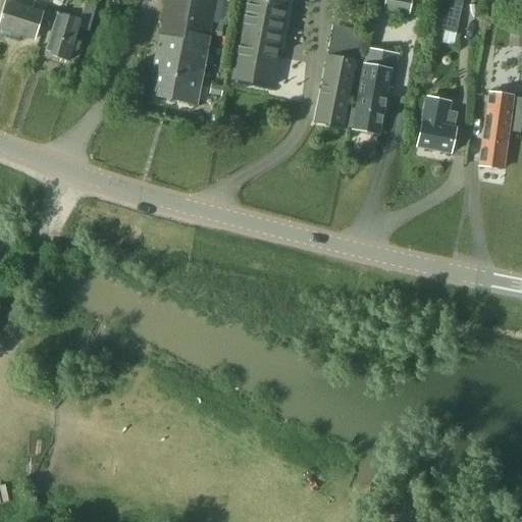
[(6,3),(0,21),(0,30),(33,41),(41,13),(32,10),(35,1),(33,0),(14,0),(13,5),(6,3)]
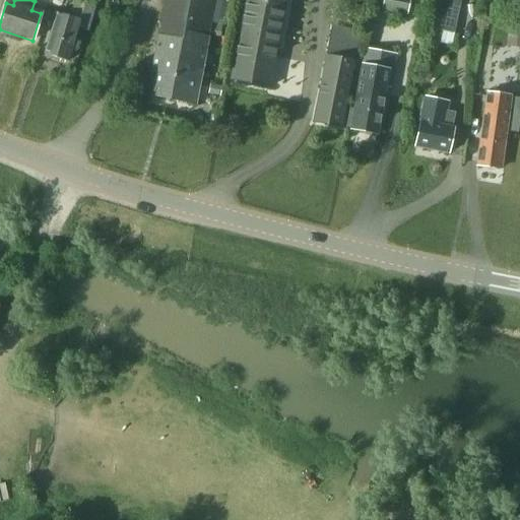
[(166,0),(151,73),(199,82),(214,0),(166,0)]
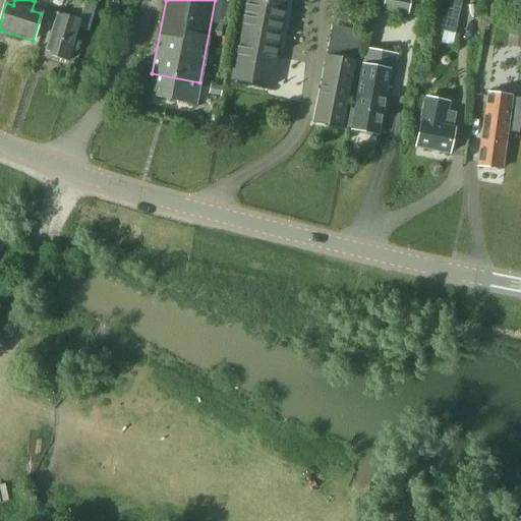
[(245,0),(230,80),(270,88),(286,0),(245,0)]
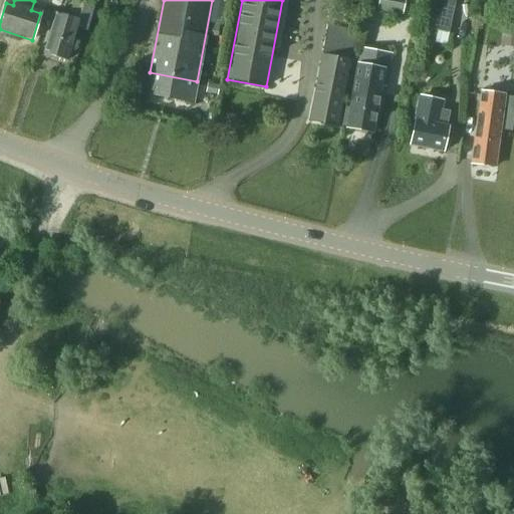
[(402,14),(404,0),(378,0),(377,10),(402,14)]
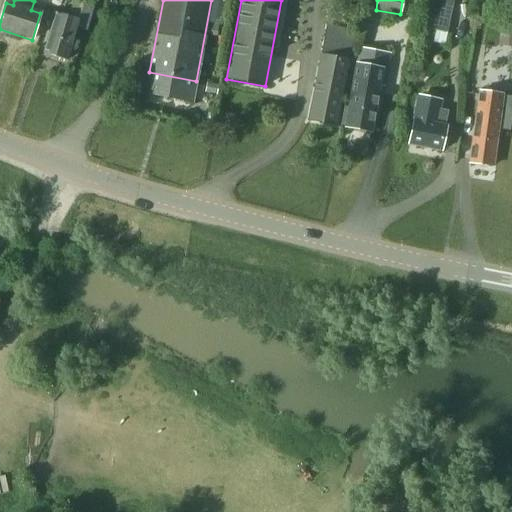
[(432,0),(430,14),(428,14),(425,29),(446,34),(449,19),(452,0),(432,0)]
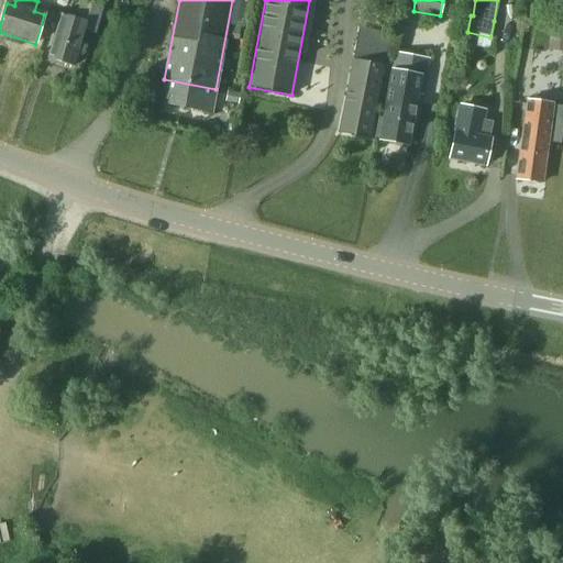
[(99,19),(102,8),(89,4),(86,15),(99,19)]
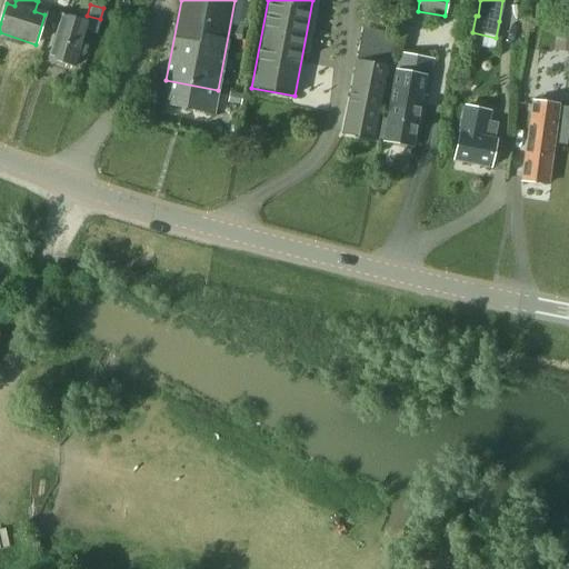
[(73,68),(87,22),(61,15),(48,59),(73,68)]
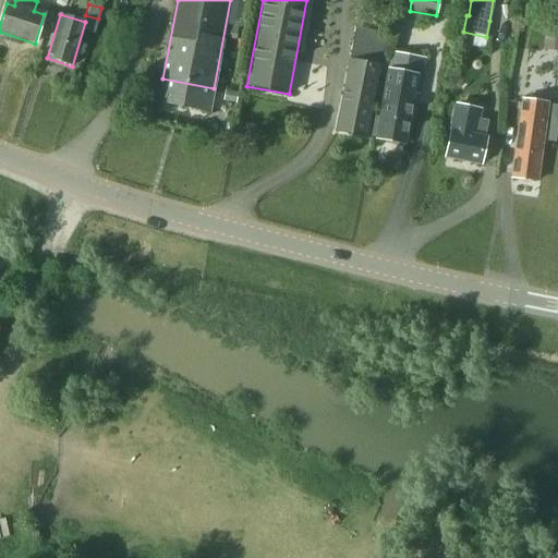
[(365,137),(385,41),(381,40),(383,34),(359,28),(358,36),(354,35),(336,132),(365,137)]
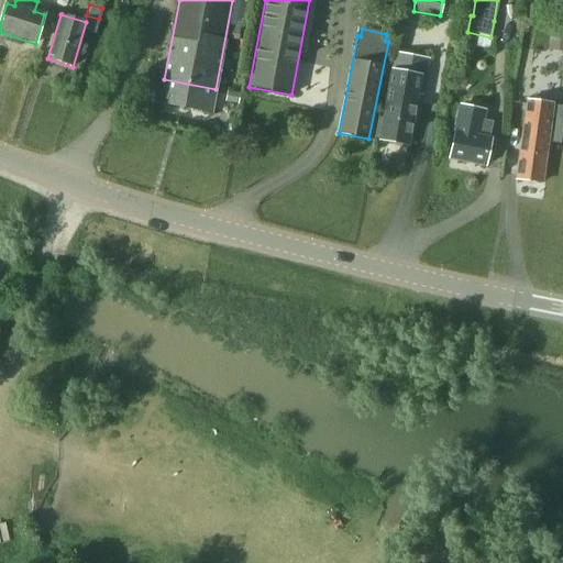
[(407,146),(420,76),(392,72),(382,127),(376,127),(374,138),(379,139),(379,141),(407,146)]
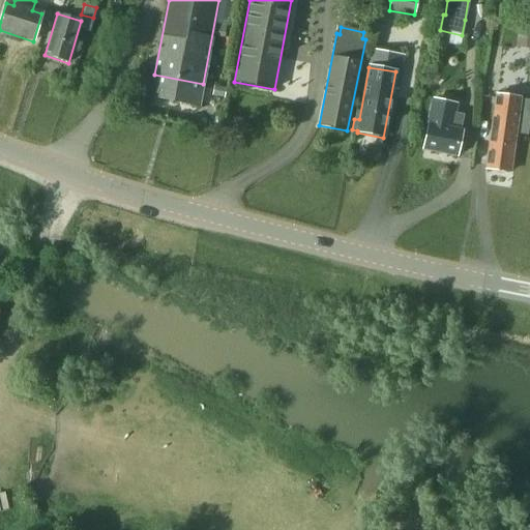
[(154,75),(150,96),(199,106),(203,84),(154,75)]
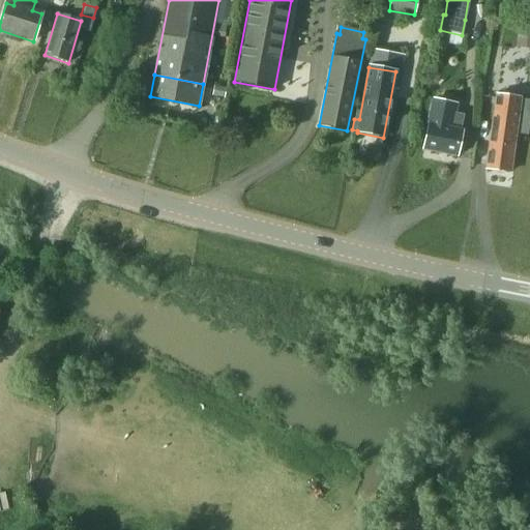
[(509,173),(520,98),(496,95),(486,169),(509,173)]
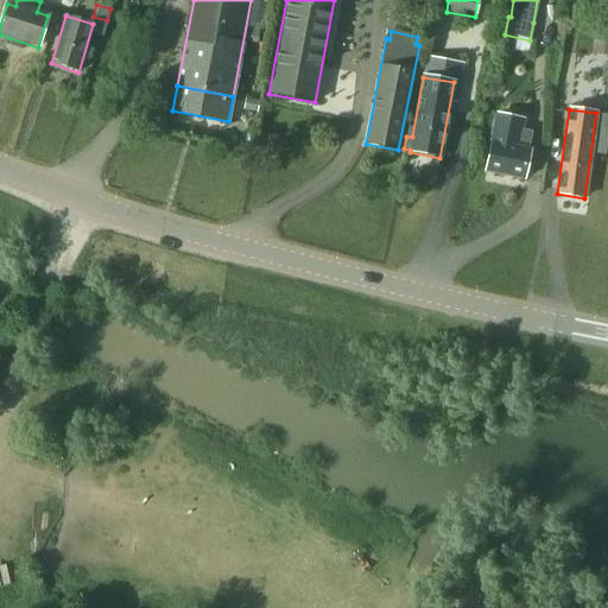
[(523,181),(529,151),(515,147),(521,120),(498,115),(485,172),(523,181)]
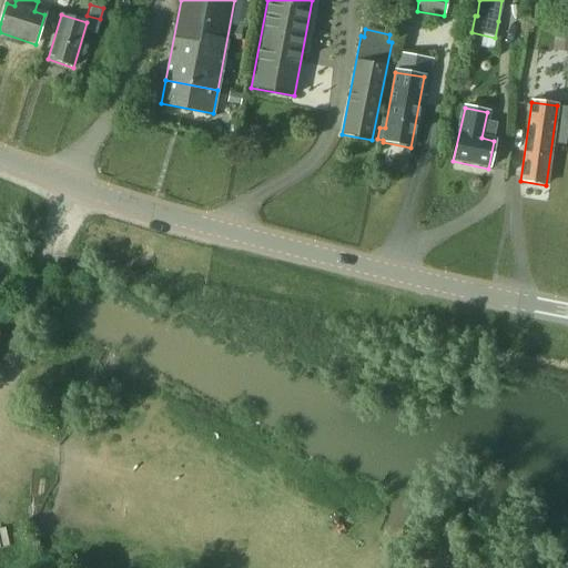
All buildings are outlined.
